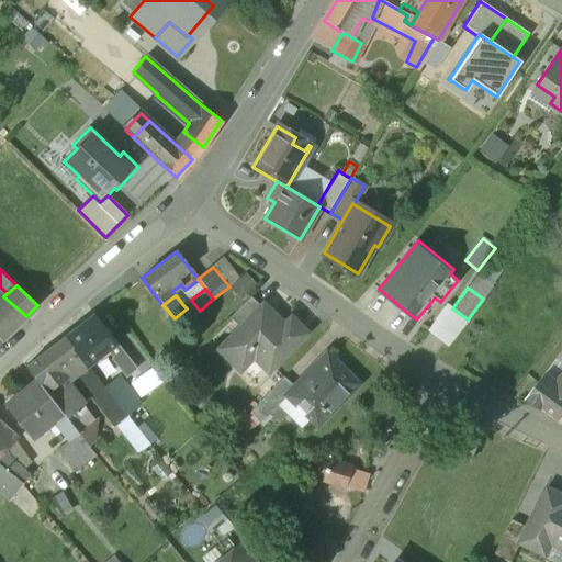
[(26,316),(3,296),(0,299),(0,312),(15,326),(26,316)]
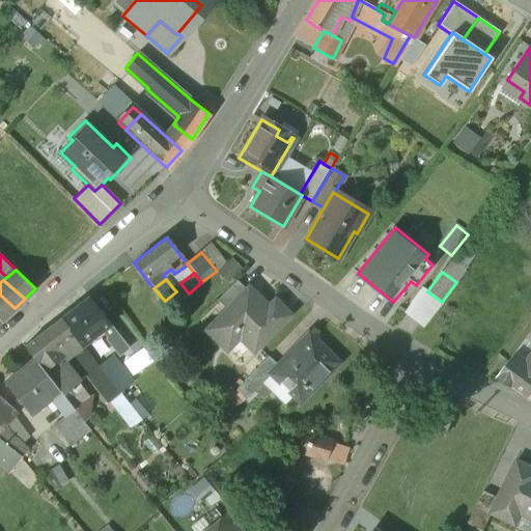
[(238,280),(218,300),(226,308),(246,287),(238,280)]
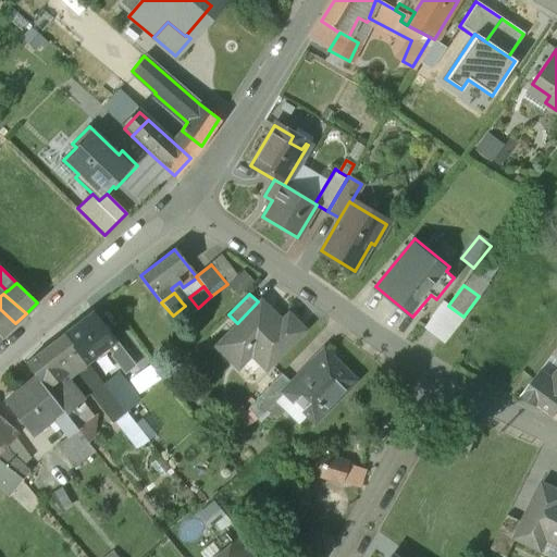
[(198,308),(189,297),(182,302),(185,306),(192,314),(198,308)]
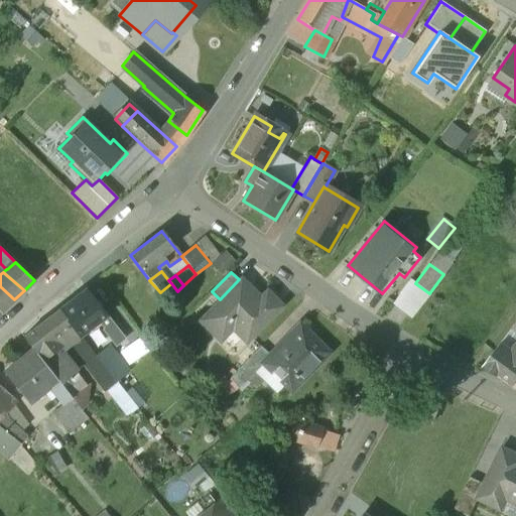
[(261,296),(241,277),(239,279),(220,299),(201,319),(216,335),(228,323),(247,342),(282,304),(267,290),(261,296)]
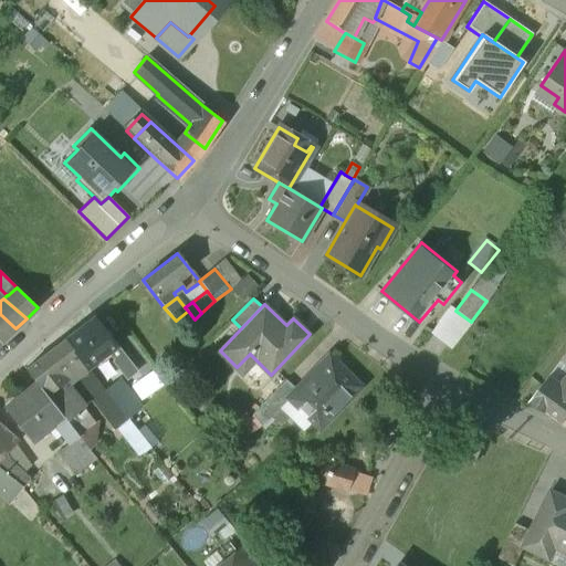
[(450,307),(432,332),(426,326),(425,328),(451,348),(471,322),(456,311),(456,312),(450,307)]
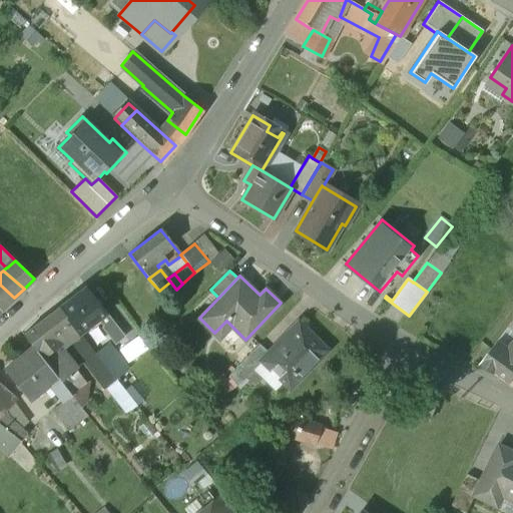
[(0,310),(1,311),(14,298),(0,285),(0,310)]
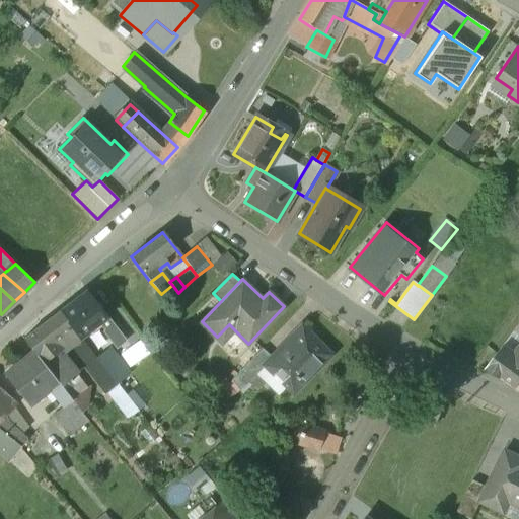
[(87,290),(60,311),(73,327),(71,328),(79,339),(80,338),(97,324),(107,316),(87,290)]
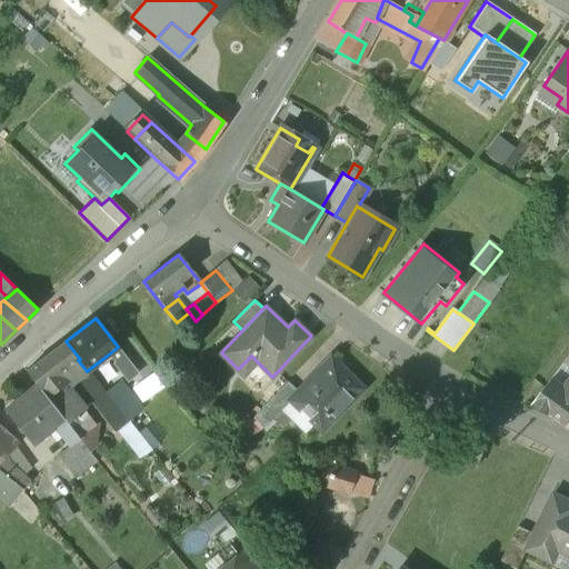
[(66,341),(26,371),(37,385),(55,408),(71,396),(62,385),(67,381),(61,373),(78,360),(80,359),(66,341)]
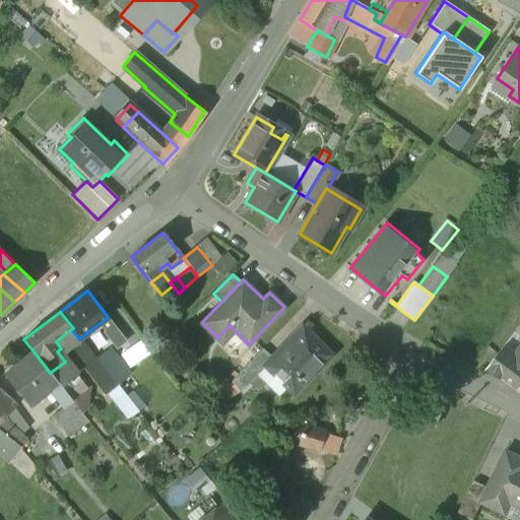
[(124,337),(108,317),(98,325),(114,346),(121,341),(120,341),(124,337)]
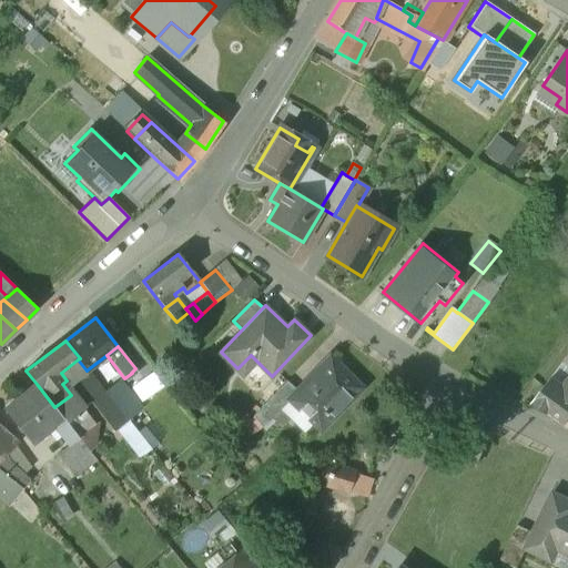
[(78,359),(61,373),(67,381),(69,384),(77,378),(87,371),(78,359)]
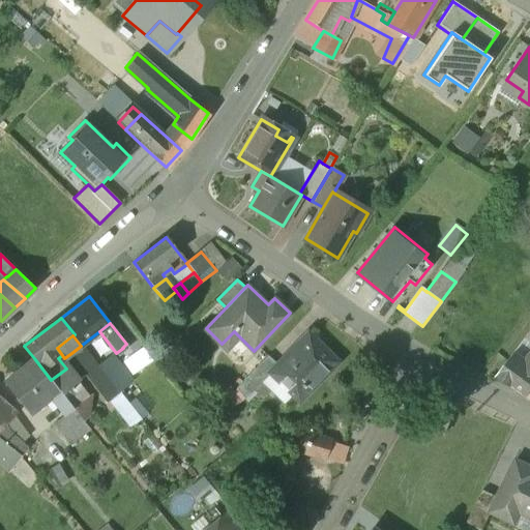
[(319,350),(304,335),(276,363),(268,372),(270,374),(299,402),(339,361),(323,347),(319,350)]
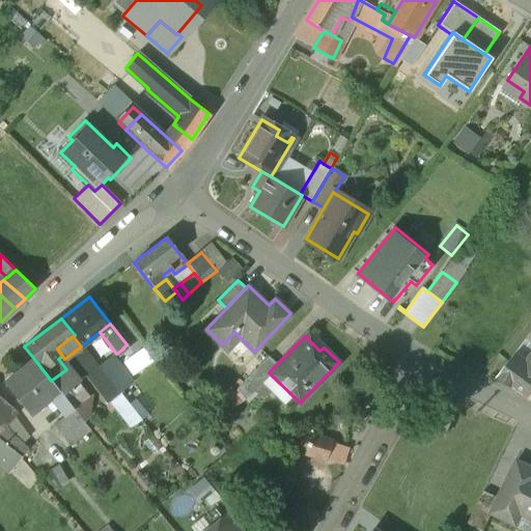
[(131,350),(127,344),(122,348),(123,348),(127,354),(131,350)]
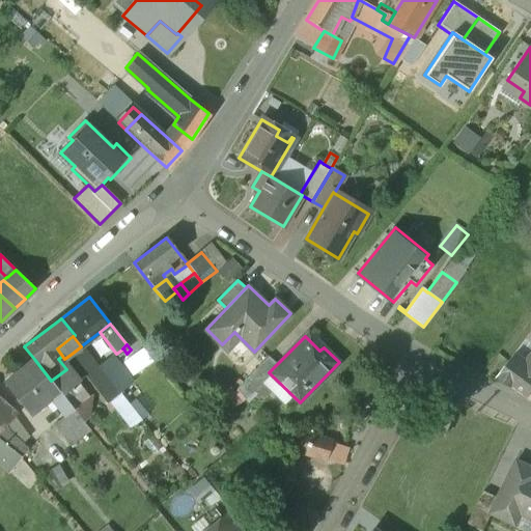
[(81,346),(72,354),(88,374),(99,366),(99,365),(82,345),(81,346)]
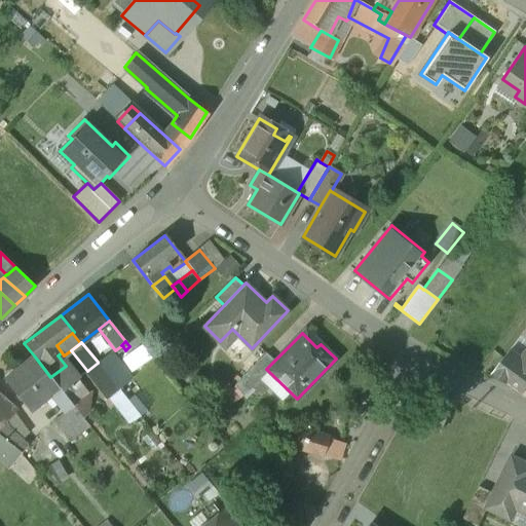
[(525,354),(523,360),(511,349),(492,373),(509,381),(509,382),(524,392),(525,389),(525,354)]
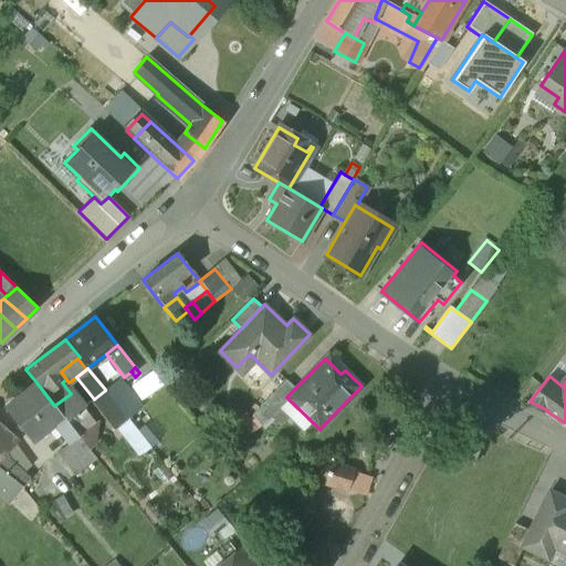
[(135,399),(118,378),(105,389),(105,390),(122,410),(133,401),(135,399)]
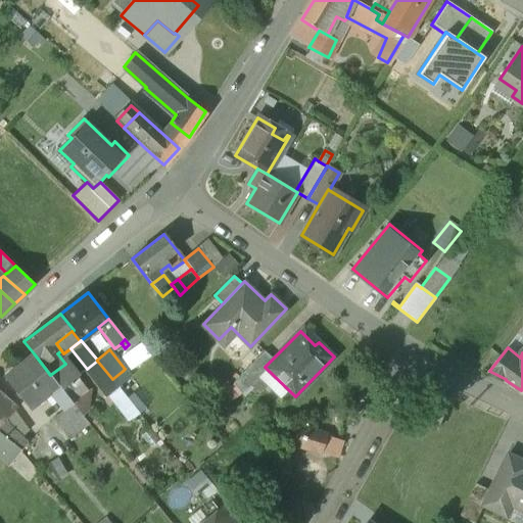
[(264,350),(233,382),(242,393),(250,385),(255,380),(267,369),(265,367),(273,359),(264,350)]
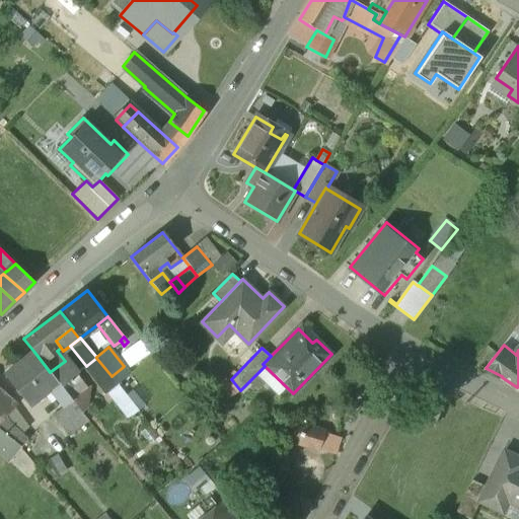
[(33,351),(4,374),(28,405),(49,389),(62,406),(63,408),(72,400),(50,372),(33,351)]
